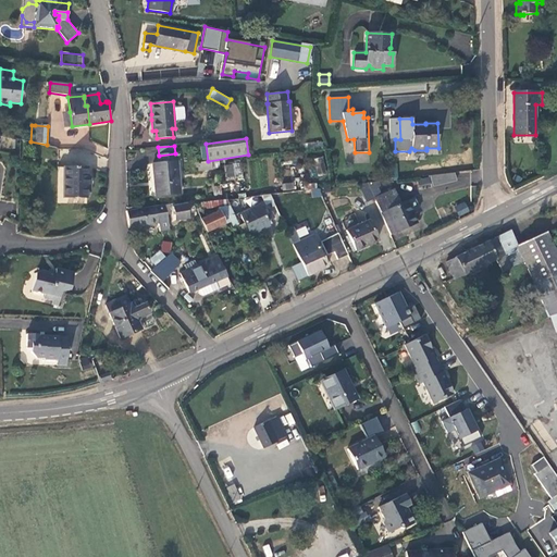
[(176,153),(175,153),(159,156),(157,155),(158,163),(152,164),(156,196),(181,194),(177,160),(180,159),(180,155),(176,155),(176,153)]
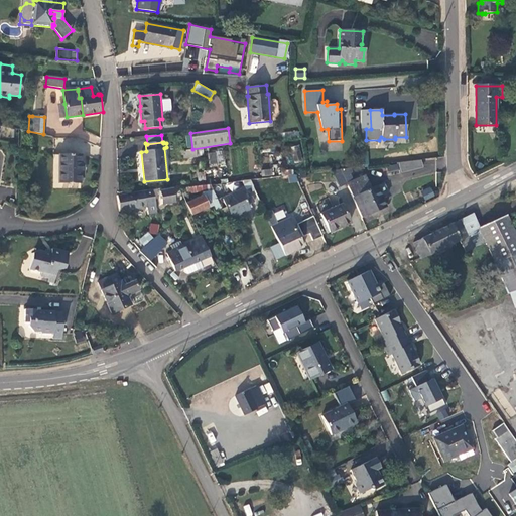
[(290,147),(293,163),(302,161),(298,145),(290,147)]
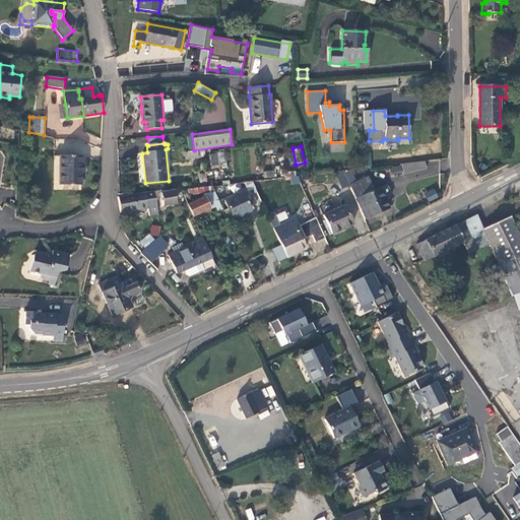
[(185,151),(182,151),(182,156),(185,155),(186,159),(198,157),(197,150),(185,151)]
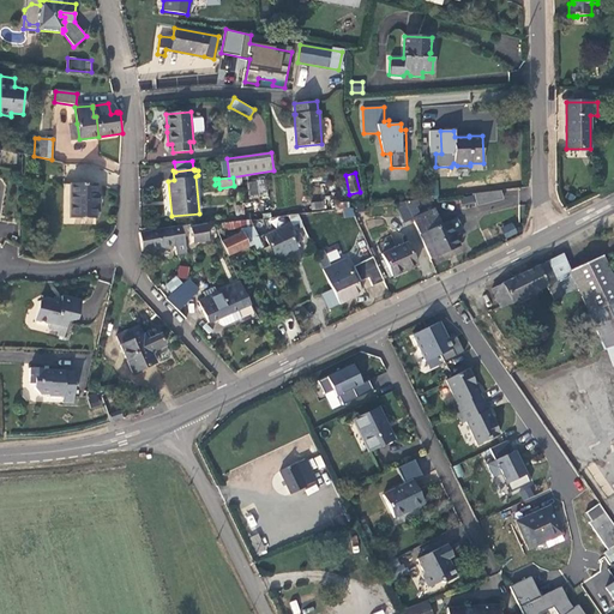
[(96,196),(96,185),(70,185),(70,218),(96,218),(96,208),(100,209),(100,196),(96,196)]
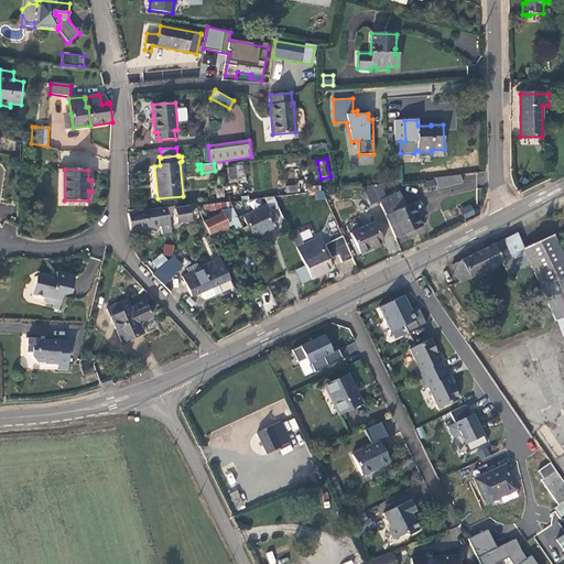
[(462,183),(461,175),(435,179),(437,190),(462,183)]
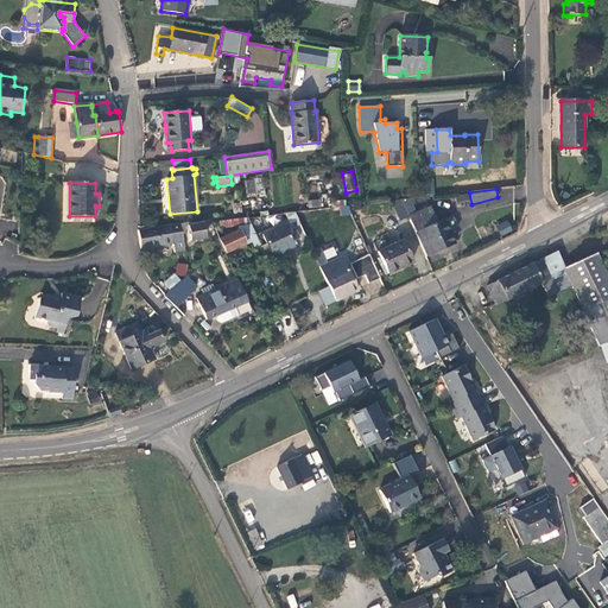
[(415,203),(413,198),(400,200),(401,200),(407,214),(415,210),(412,204),(415,203)]
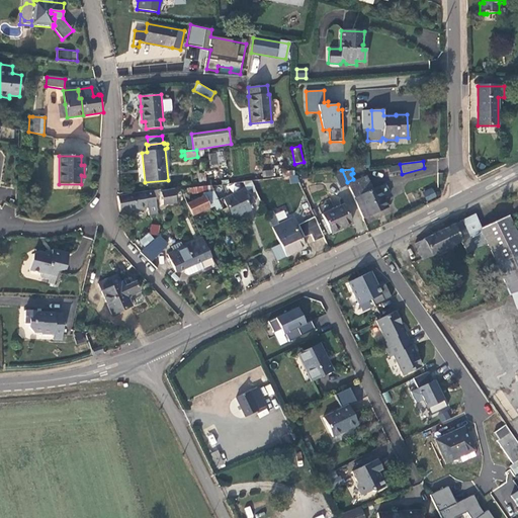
[(347,182),(342,170),(332,172),(340,188),(348,185),(347,182)]
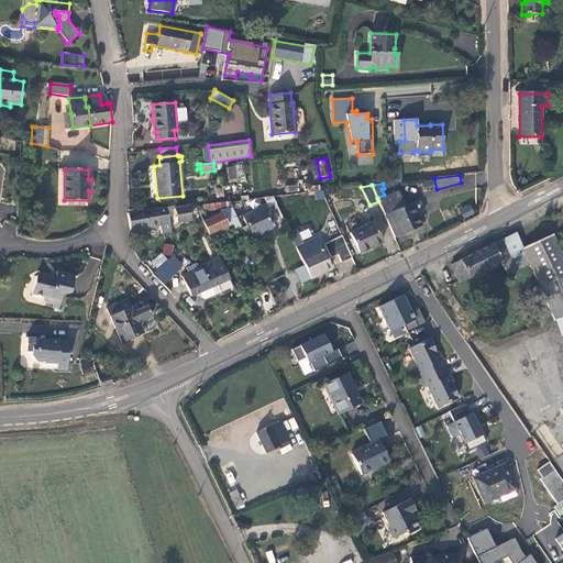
[(323,190),(315,190),(316,199),(324,198),(323,190)]
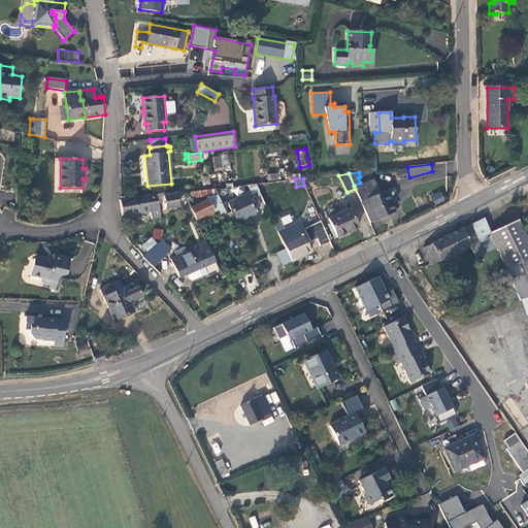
[(373,179),(355,189),(370,223),(395,211),(391,201),(397,197),(393,187),(386,191),(380,193),(373,179)]
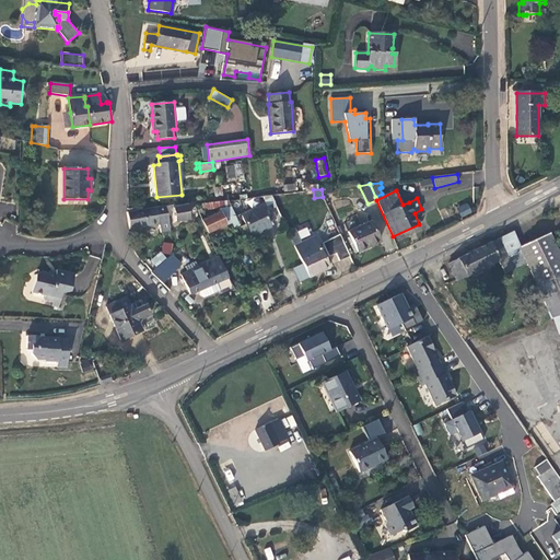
[(268,206),(275,202),(271,195),(264,196),(268,206)]
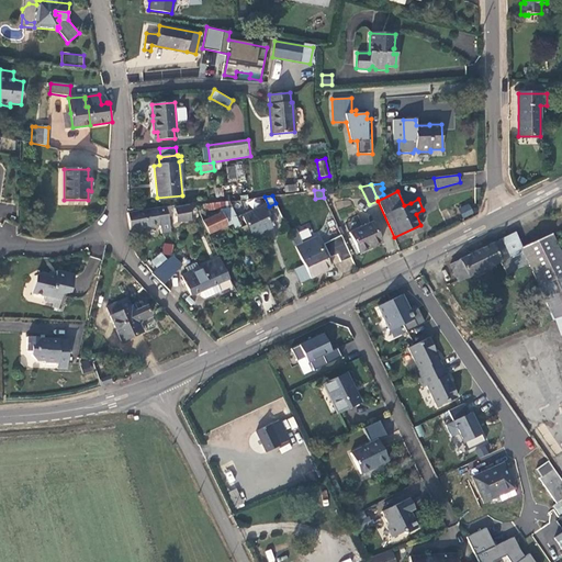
[(234,211),(243,209),(242,200),(231,201),(233,210),(234,211)]
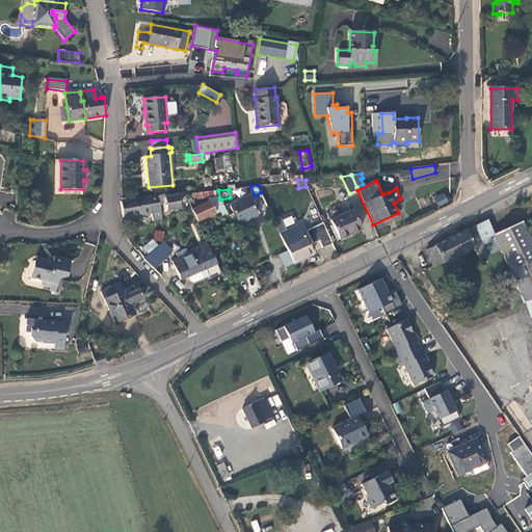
[(196,193),(197,200),(209,198),(219,196),(217,190),(212,191),(196,193)]
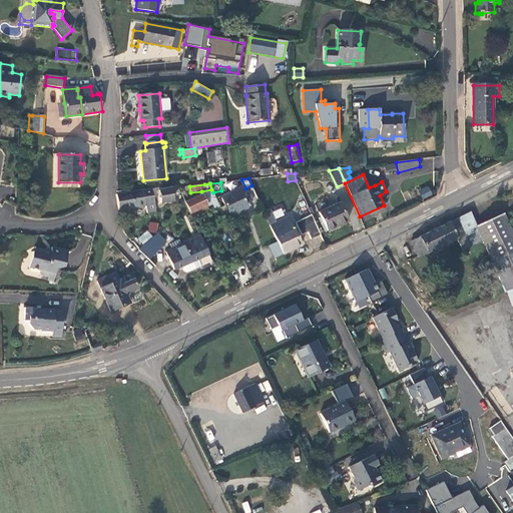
[(430,186),(419,187),(421,198),(432,196),(430,186)]
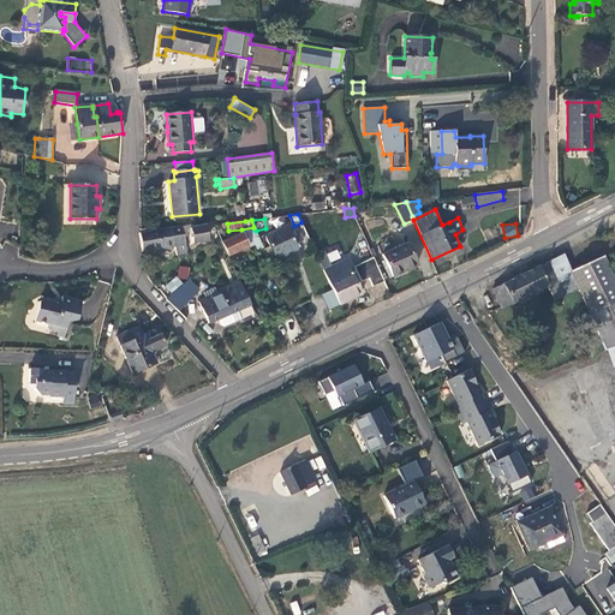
[(193,225),(181,226),(184,237),(192,236),(193,243),(208,240),(206,226),(193,227),(193,225)]
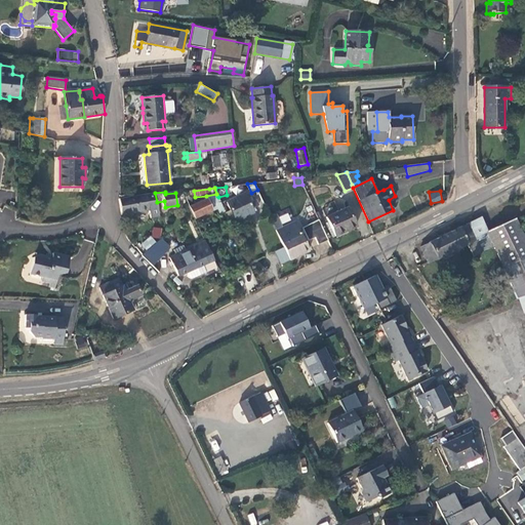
[(143,195),(119,199),(122,215),(149,210),(151,218),(159,216),(157,202),(155,193),(147,195),(143,195)]
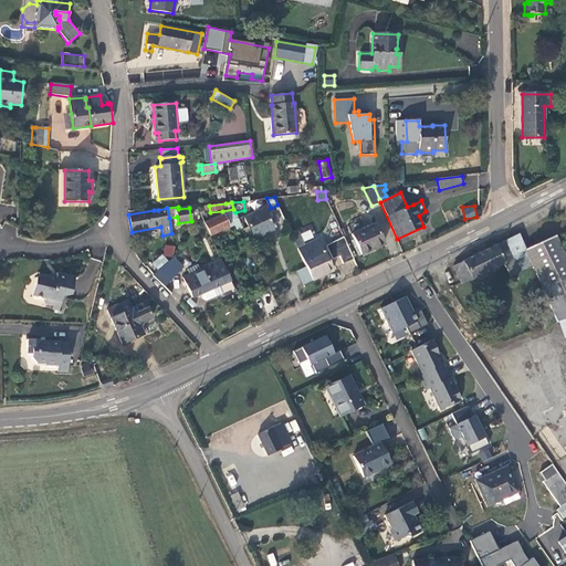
[(205,223),(210,236),(234,224),(237,229),(242,227),(236,212),(234,211),(233,209),(222,211),(223,213),(210,220),(208,213),(205,215),(203,211),(200,212),(205,223)]
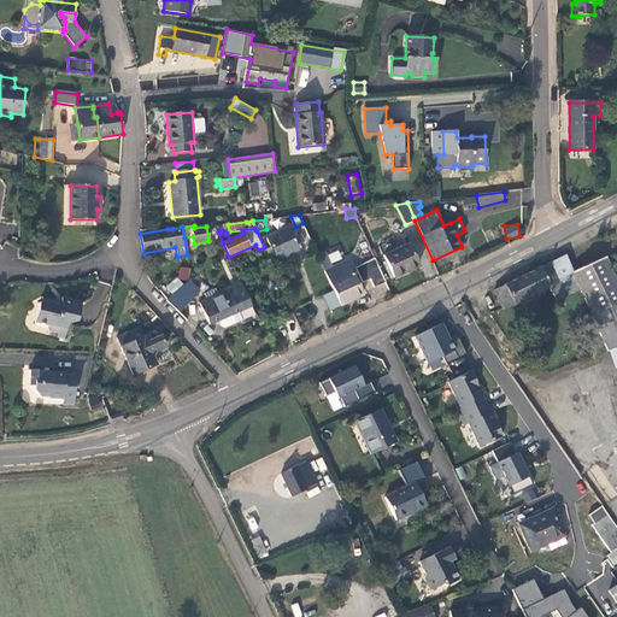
[(301,235),(293,239),(288,228),(266,238),(277,260),(299,250),(297,245),(304,241),(301,235)]
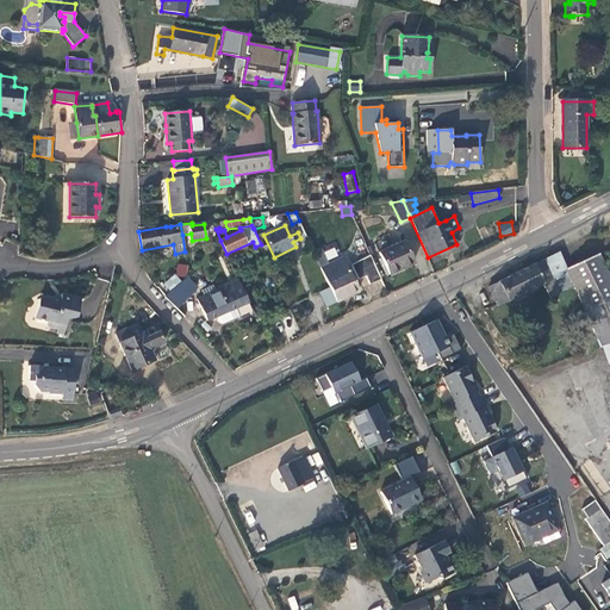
[(379,253),(388,274),(414,263),(404,242),(379,253)]
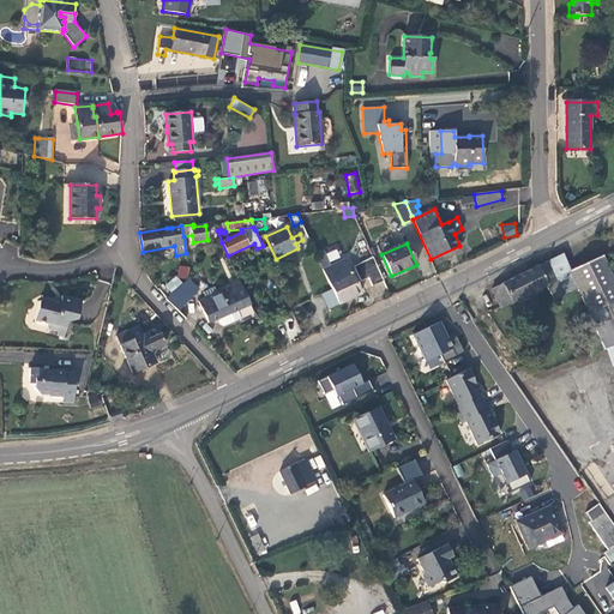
[(336,248),(318,257),(323,266),(341,258),(336,248)]
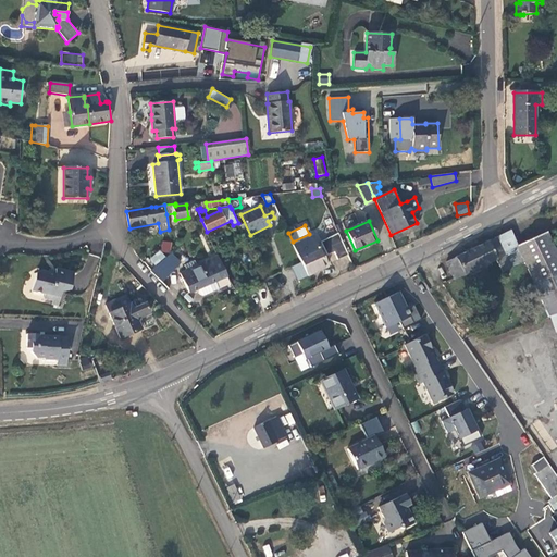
[(556,254),(546,232),(517,246),(510,233),(445,263),(454,281),(496,261),(503,274),(525,262),(534,282),(532,283),(548,317),(551,317),(556,313),(556,254)]
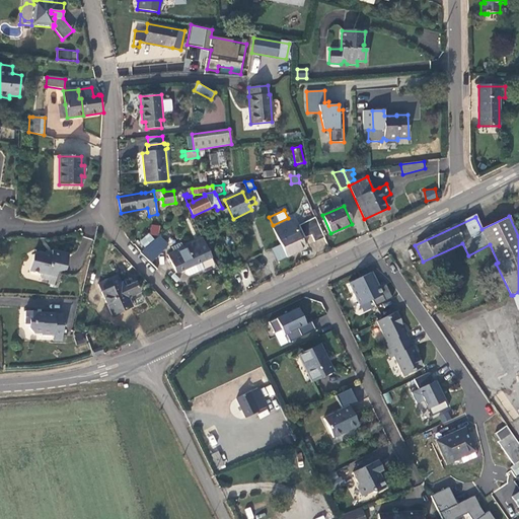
[(315,241),(325,237),(315,217),(299,225),(305,237),(311,234),(315,241)]
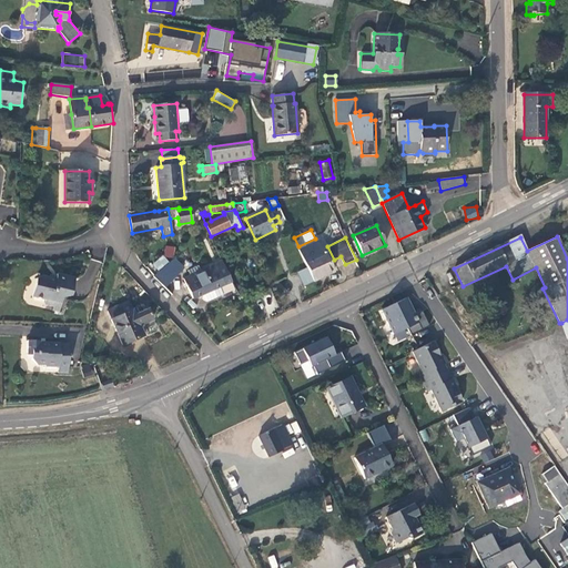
[(298,249),(313,282),(335,272),(320,240),(298,249)]
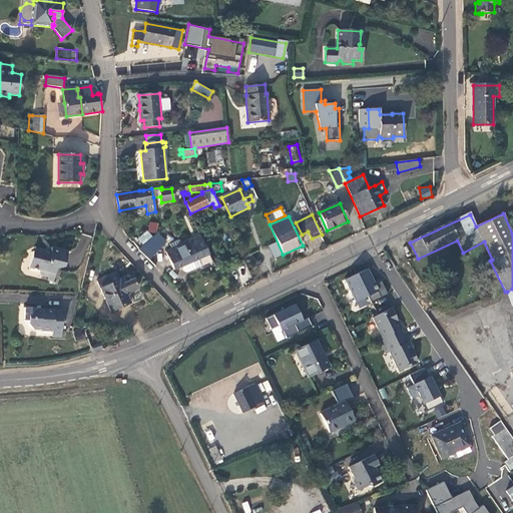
[(156,232),(158,222),(149,221),(147,231),(156,232)]
